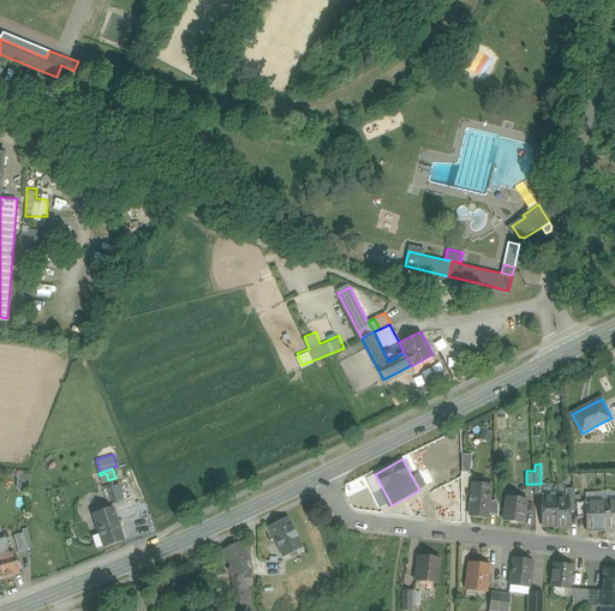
[(18,472),(18,486),(29,485),(29,472),(18,472)]
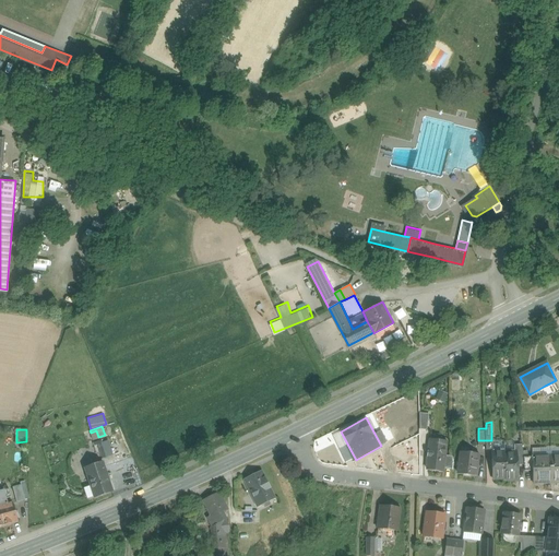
[(426,468),(443,470),(447,440),(430,438),(426,468)]
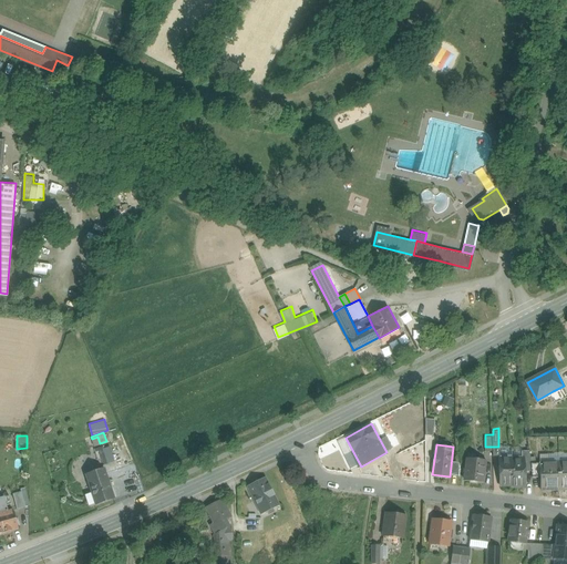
[(107,461),(104,452),(102,445),(95,448),(101,463),(107,461)]
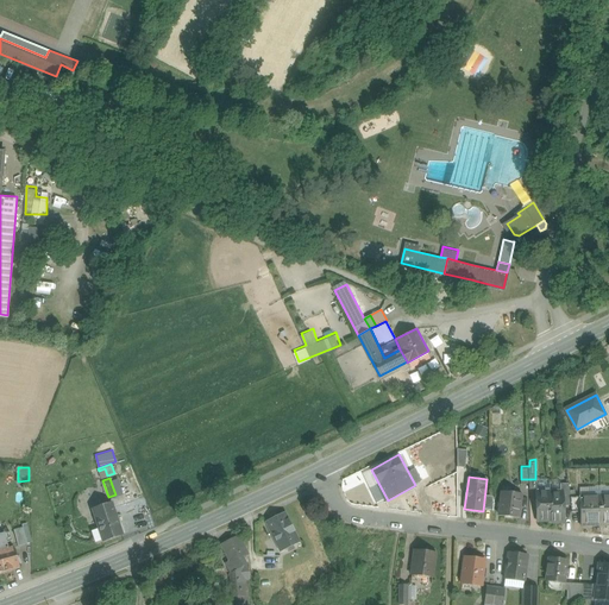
[(112,485),(115,495),(123,492),(119,484),(112,485)]
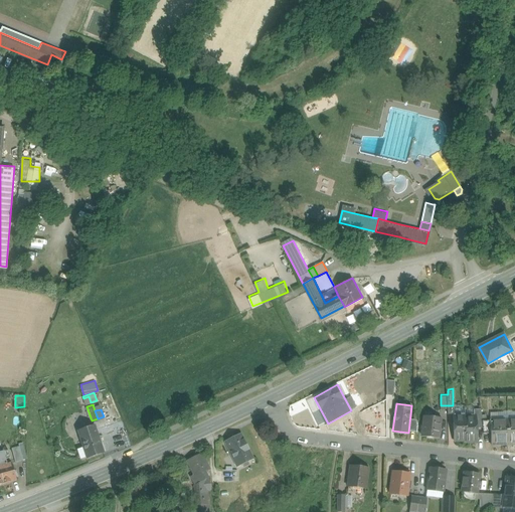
[(465,413),(454,413),(455,438),(466,438),(465,415),(465,413)]
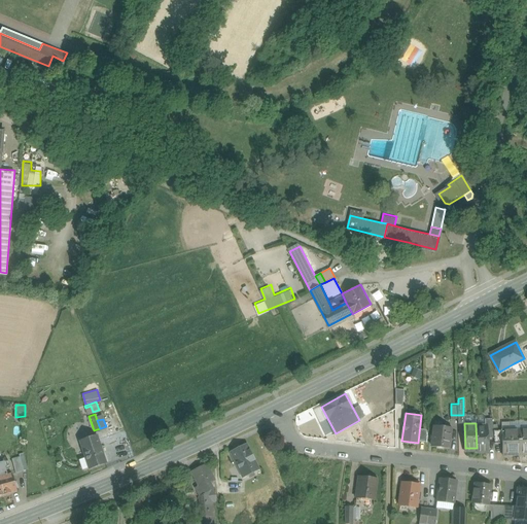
[(476,425),(477,448),(477,450),(488,449),(487,424),(476,425)]
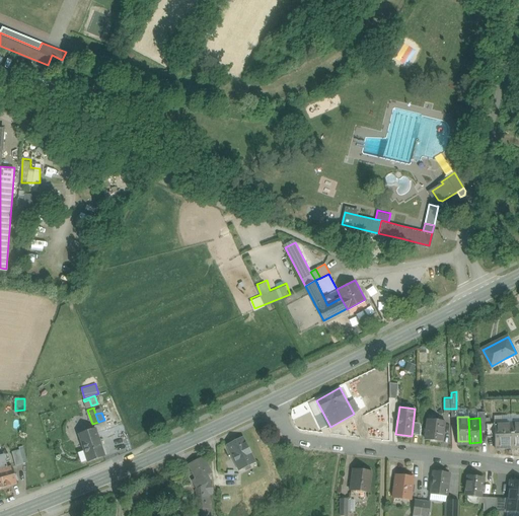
[(429,419),(426,439),(442,441),(444,421),(429,419)]
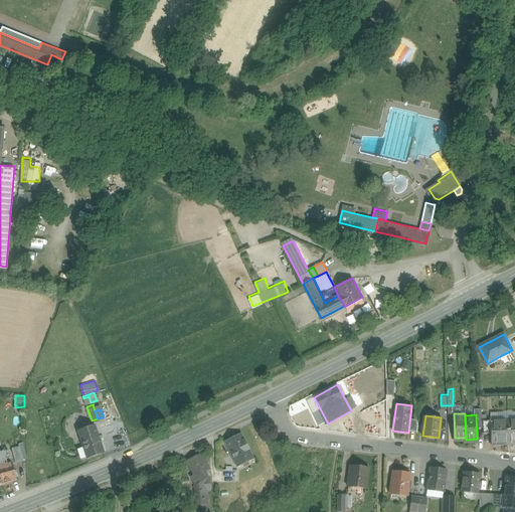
[(508,418),(491,418),(492,444),(509,443),(508,418)]
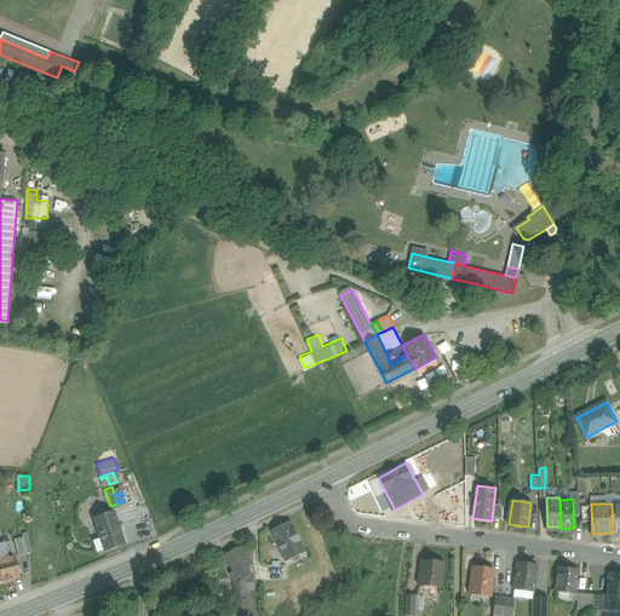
[(113,514),(97,520),(107,548),(122,542),(113,514)]
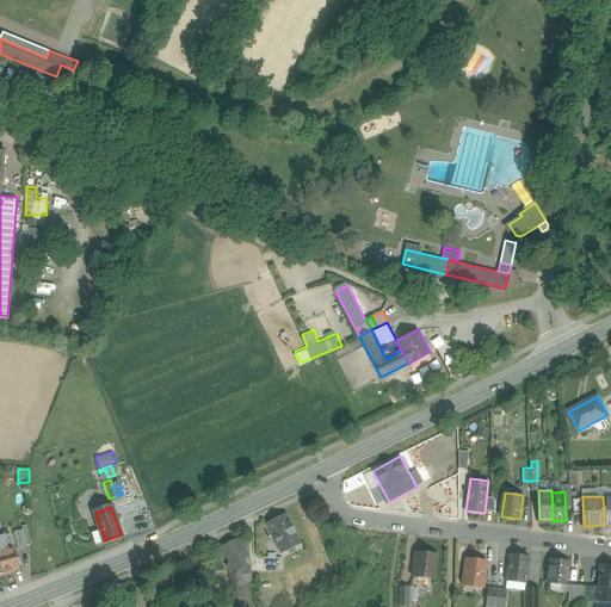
[(285,513),(265,522),(281,552),(300,543),(285,513)]
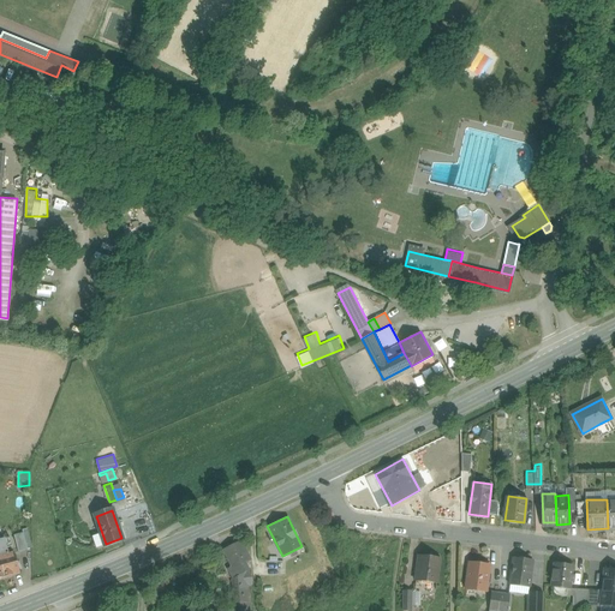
[(24,532),(16,534),(19,550),(28,549),(24,532)]
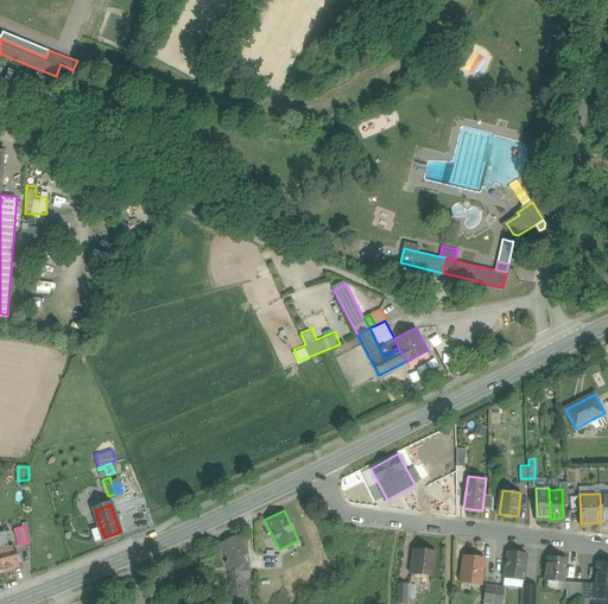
[(13,544),(5,546),(1,532),(0,531),(0,552),(5,570),(19,565),(13,544)]
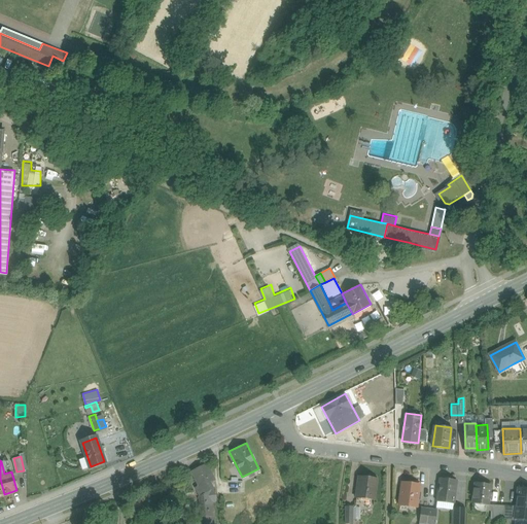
[(206,463),(192,470),(200,485),(197,487),(200,494),(210,489),(209,486),(211,484),(210,481),(214,479),(206,463)]
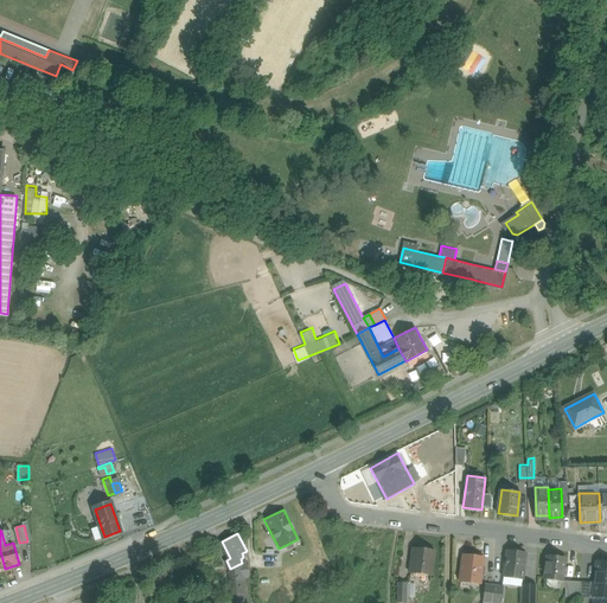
[(408,571),(432,575),(435,551),(410,549),(408,571)]
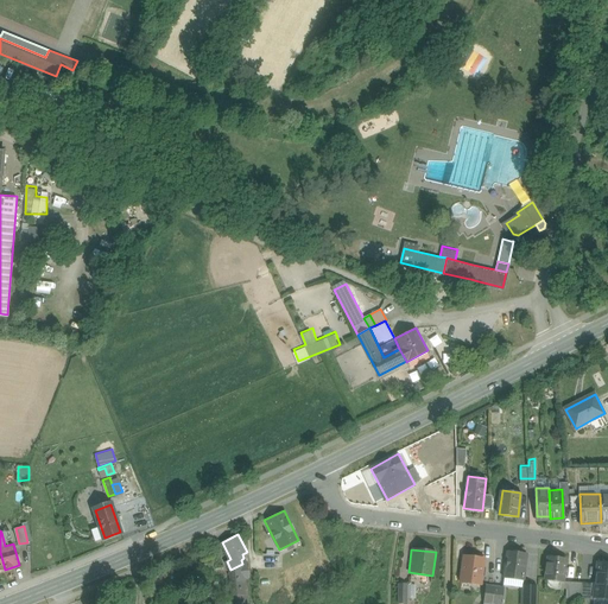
[(526,553),(507,551),(505,572),(524,574),(526,553)]
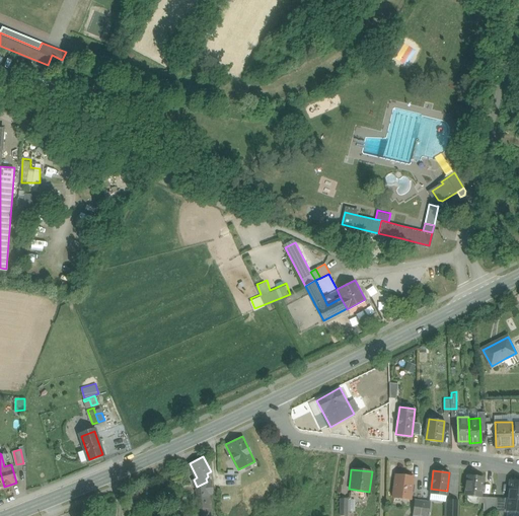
[(484,475),(469,473),(466,493),(482,495),(484,475)]
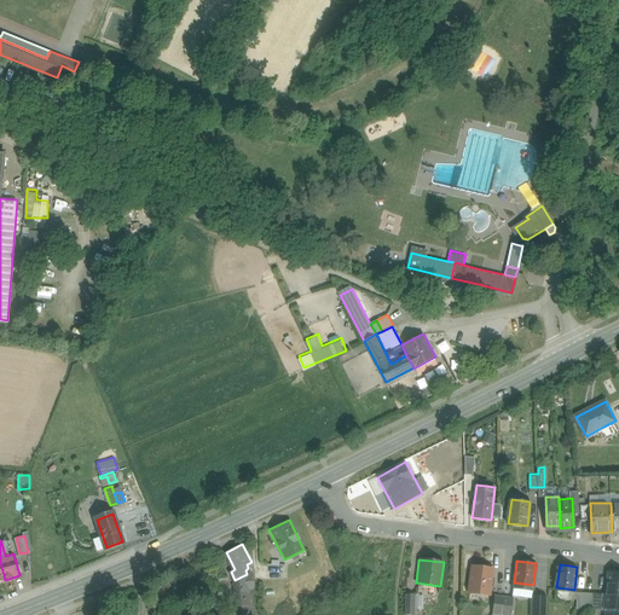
[(493,568),(473,566),(469,592),(490,595),(493,568)]
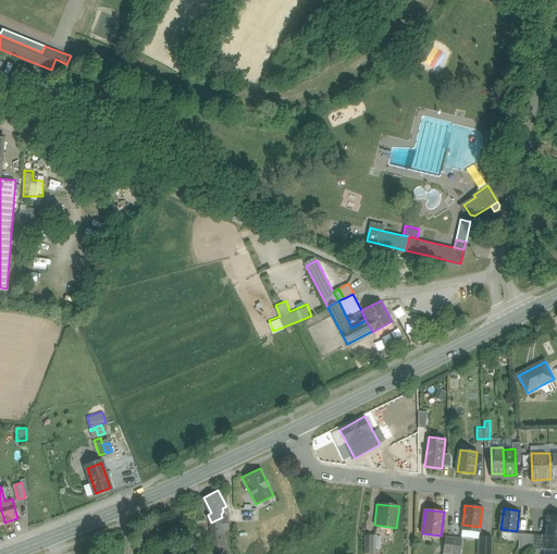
[(556,515),(547,514),(545,533),(545,534),(556,536),(556,515)]
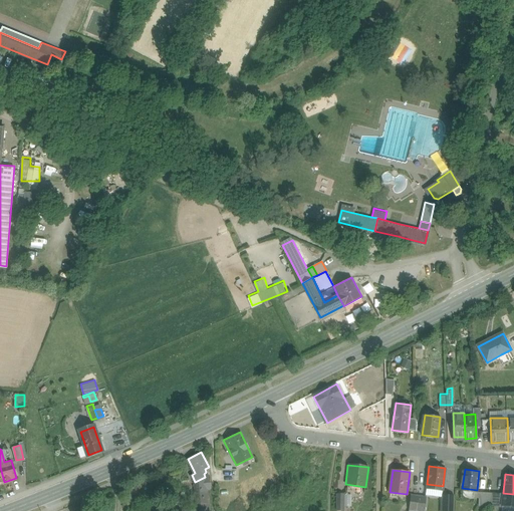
[(210,476),(205,477),(195,482),(194,482),(197,510),(210,509),(208,486),(211,486),(210,476)]
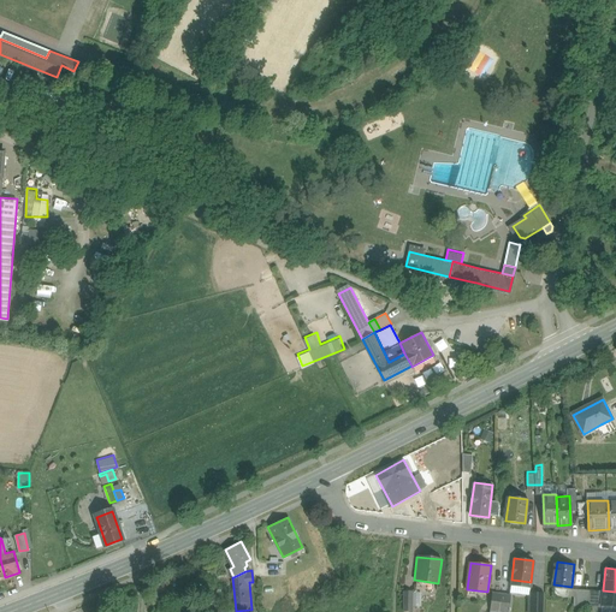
[(422,604),(422,588),(404,588),(404,608),(414,608),(414,604),(422,604)]
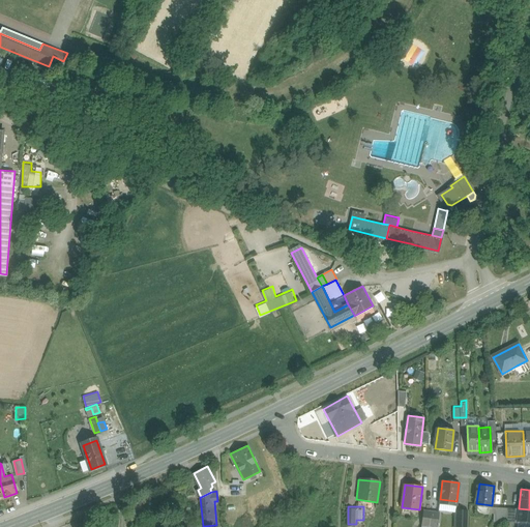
[(529,509),(519,508),(519,507),(507,506),(506,520),(518,521),(518,519),(520,520),(526,522),(526,520),(529,520),(529,509)]
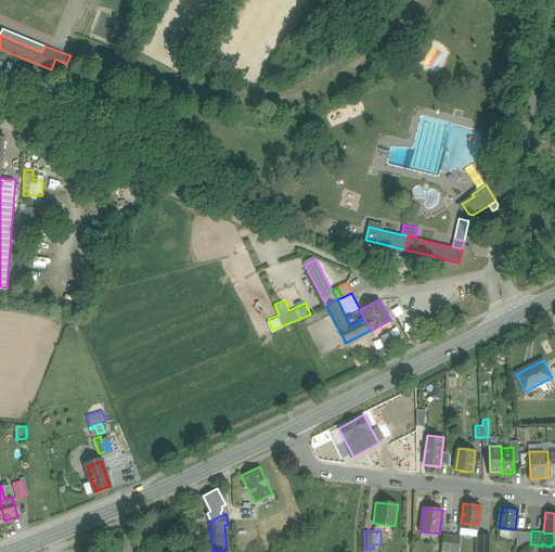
[(443,533),(442,551),(460,551),(461,534),(443,533)]
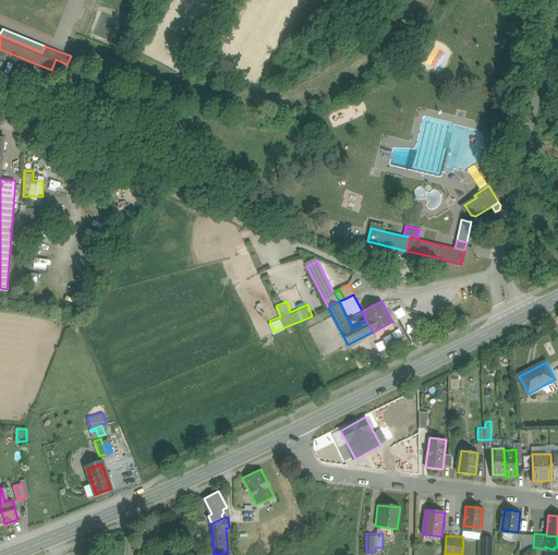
[(482,535),(481,554),(493,554),(494,535),(482,535)]
